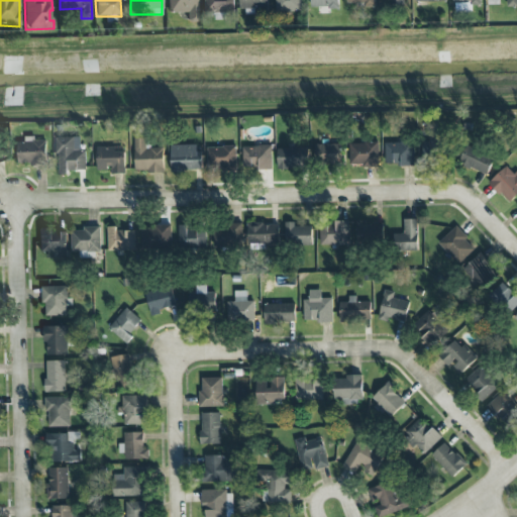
[(187,12),(187,22),(198,22),(196,0),(168,0),(169,13),(187,12)]
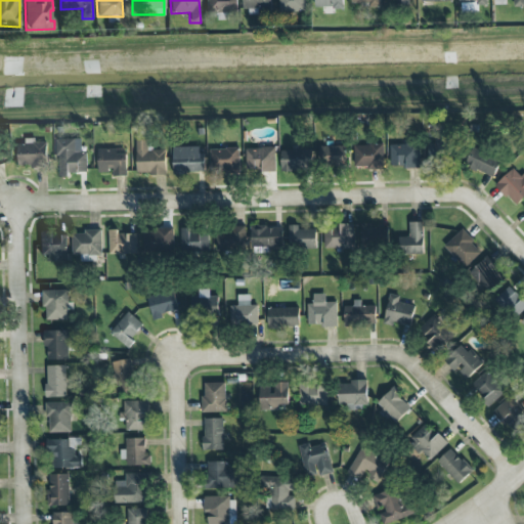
[(237,11),(236,0),(205,0),(206,12),(237,11)]
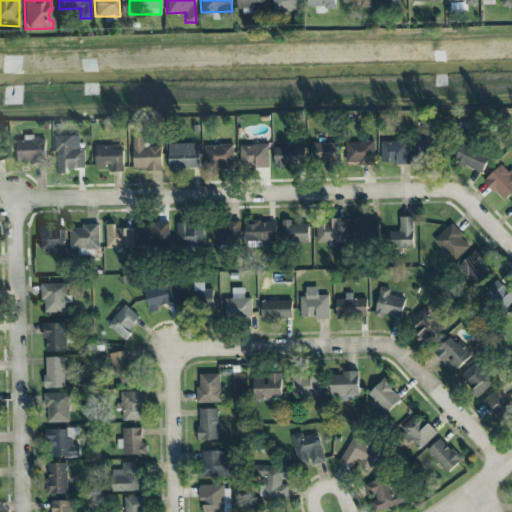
[(265,11),(265,0),(236,0),(237,12),(265,11)]
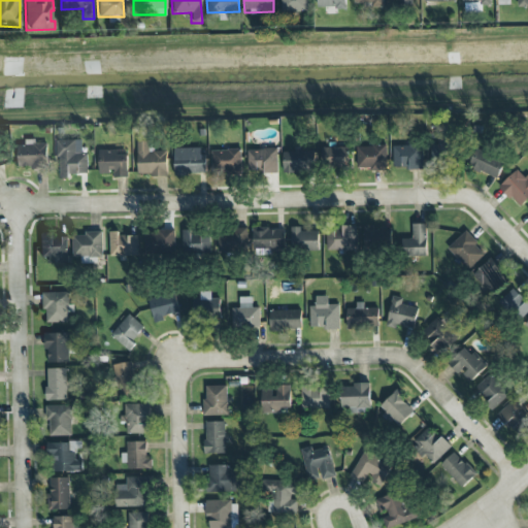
[(281,0),(282,9),(307,9),(306,0),(281,0)]
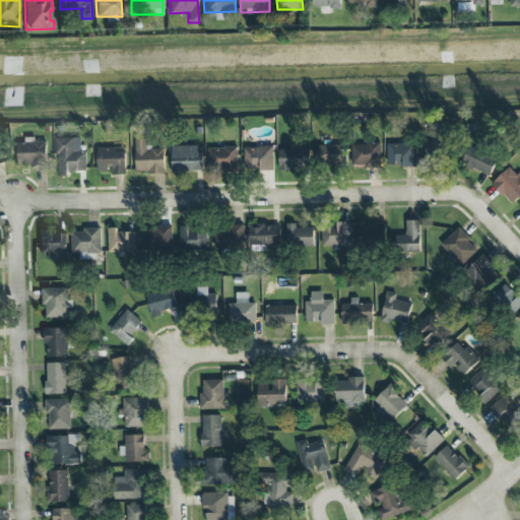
[(340,0),(311,0),(312,8),(340,7),(340,0)]
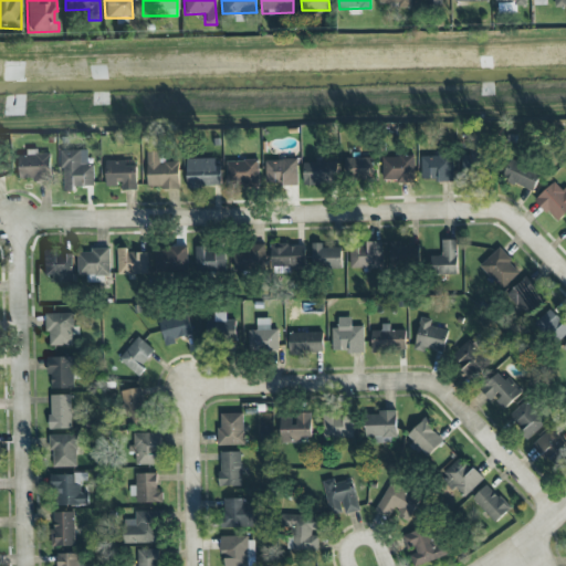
[(378,0),(378,4),(399,3),(399,9),(411,8),(411,0),(378,0)]
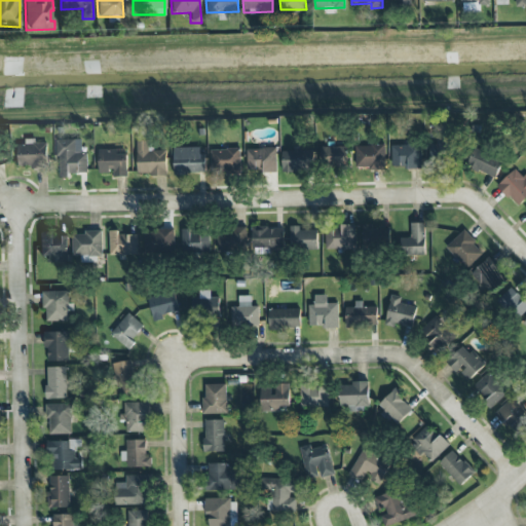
[(430,144),(429,164),(456,165),(457,137),(437,136),(437,144),(430,144)]
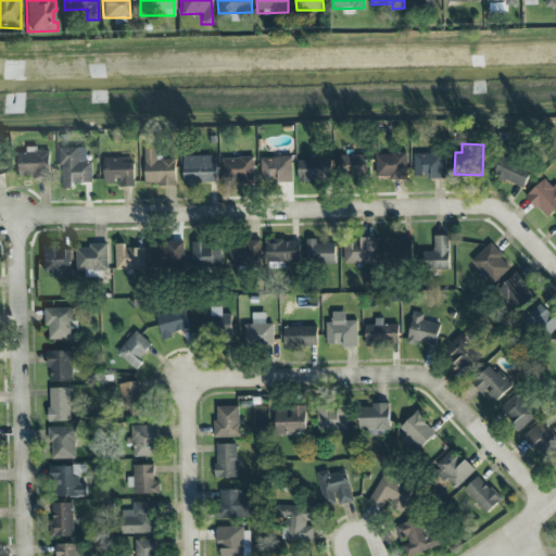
[(61,148),(62,186),(92,185),(92,161),(86,161),(86,147),(61,148)]
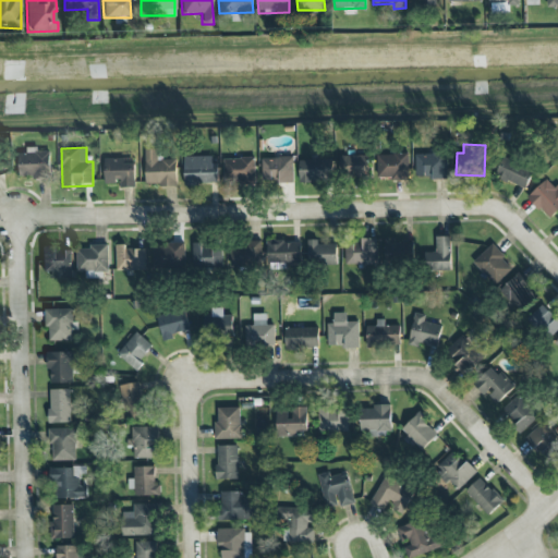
[(177,185),(177,158),(157,158),(157,149),(145,149),(146,185),(177,185)]
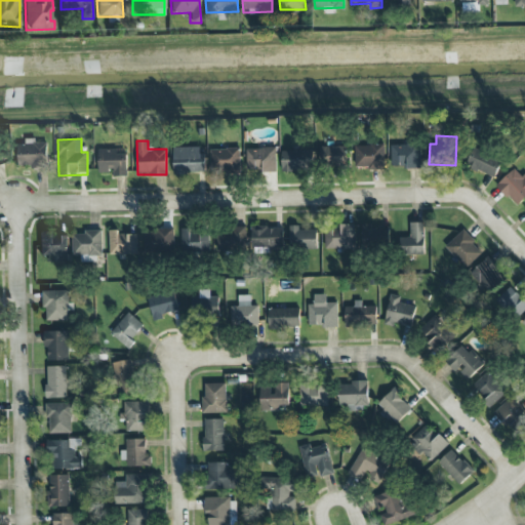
[(47,167),(47,143),(34,143),(34,142),(17,142),(17,167),(47,167)]
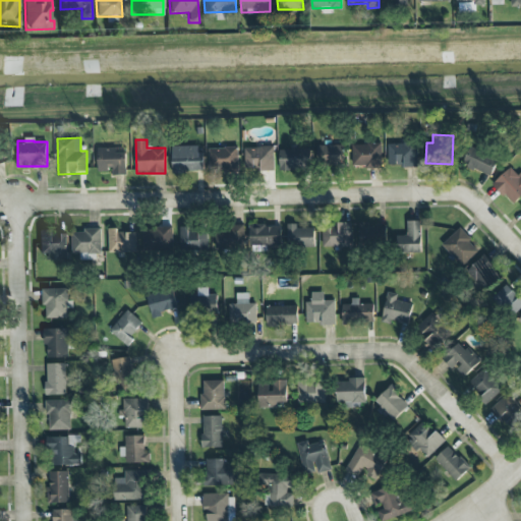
[(381,143),(352,145),(353,168),(382,167),(381,143)]
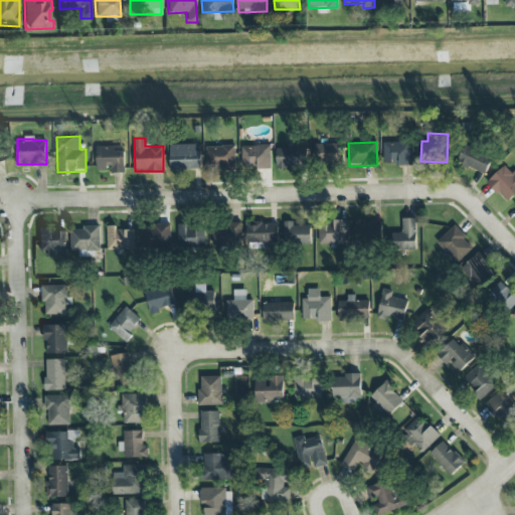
[(383,165),(412,164),(411,142),(383,142),(383,165)]
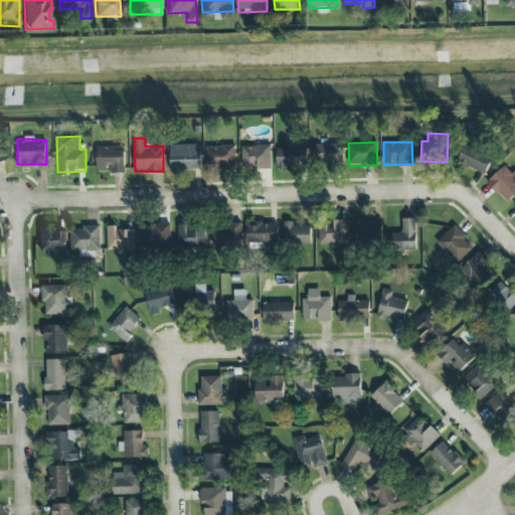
[(340,143),(313,144),(313,164),(341,163),(340,143)]
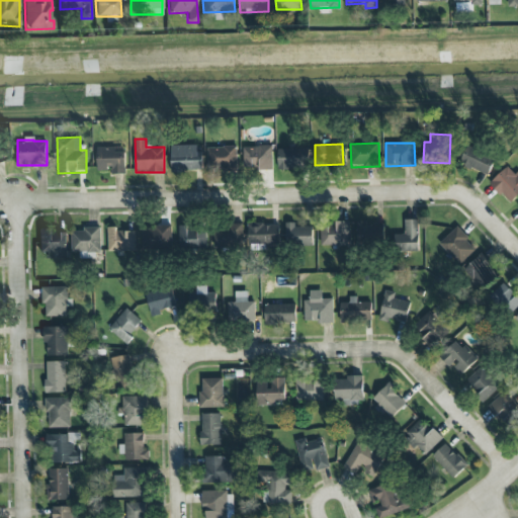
[(171,172),(202,171),(201,152),(197,152),(196,145),(170,145),(171,172)]
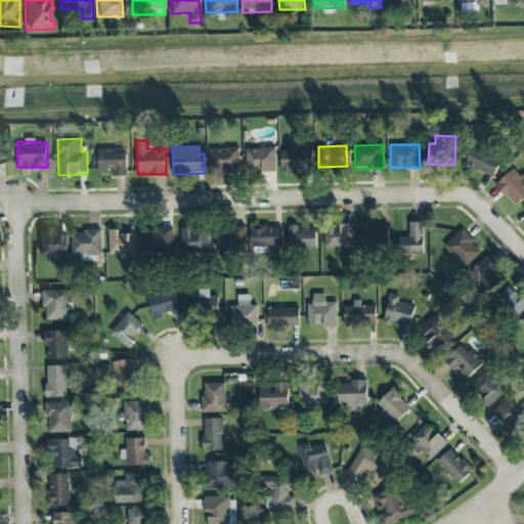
[(246,147),(247,172),(275,171),(275,147),(246,147)]
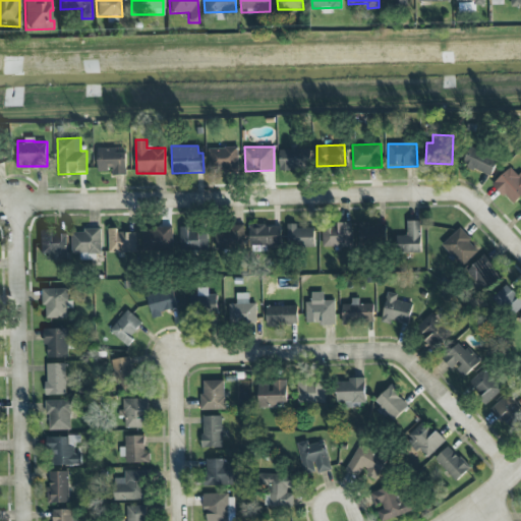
[(97,148),(98,172),(111,172),(111,175),(126,175),(125,148),(97,148)]
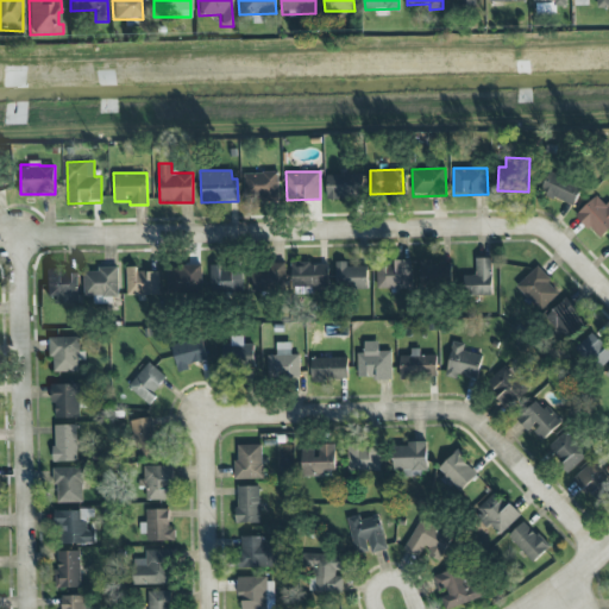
[(244,174),(244,199),(278,198),(278,173),(244,174)]
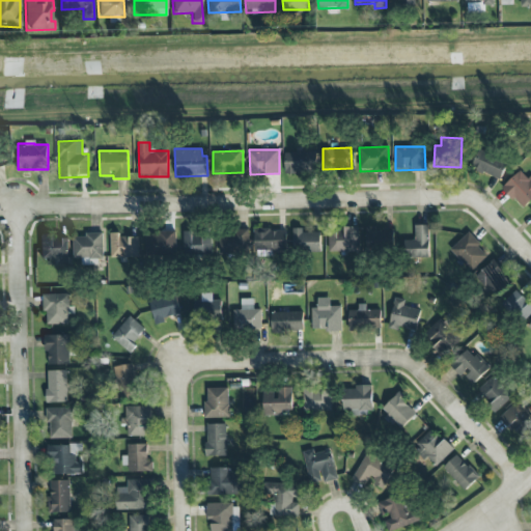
[(507,160),(477,150),(472,169),(501,178),(507,160)]
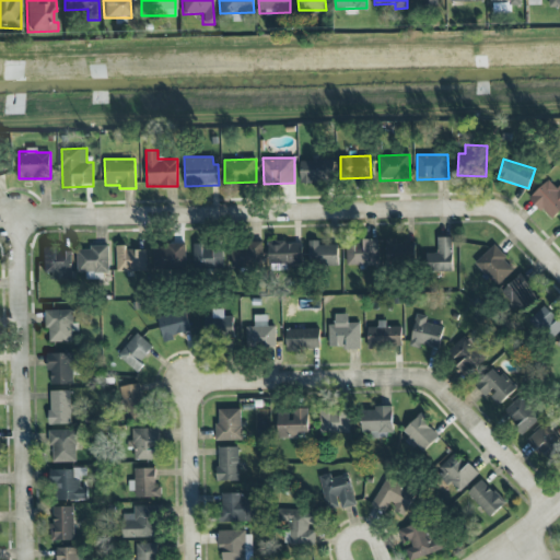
[(301,161),(301,182),(334,181),(334,161),(301,161)]
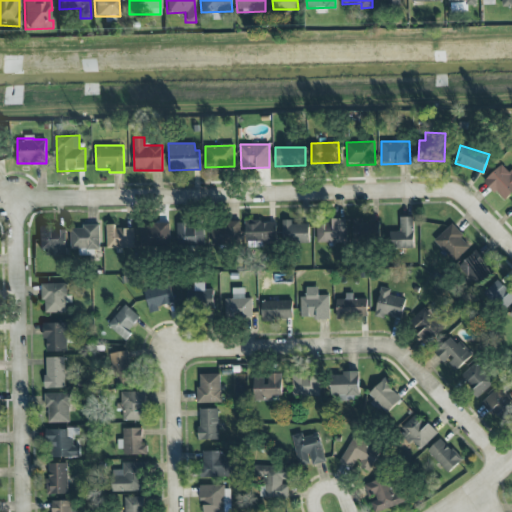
[(503,201),(511,192),(511,170),(509,173),(501,164),(484,180),(503,201)]
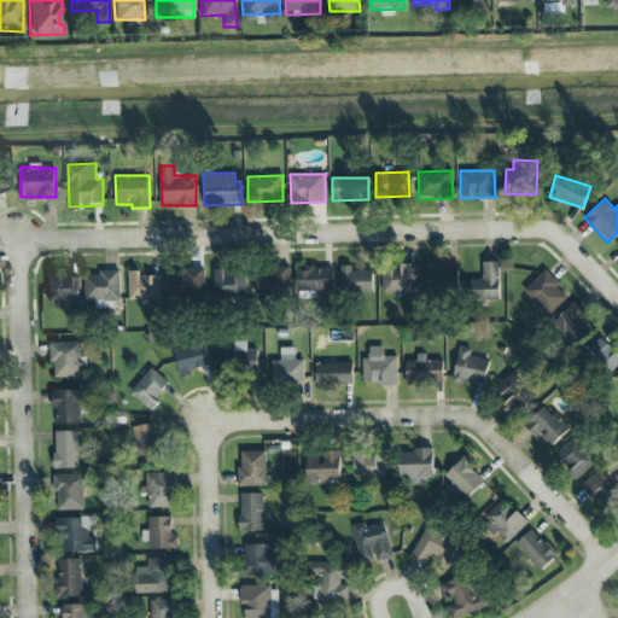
[(499,299),(499,262),(482,262),(482,279),(471,279),(471,299),(499,299)]
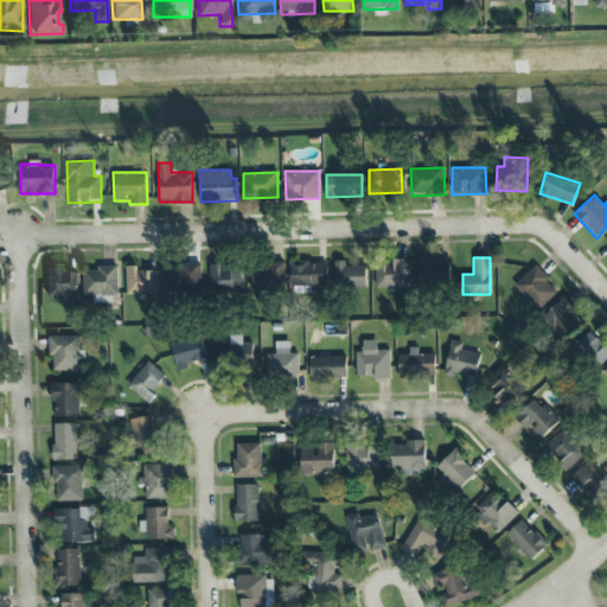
[(410,260),(376,260),(376,288),(409,288),(410,260)]
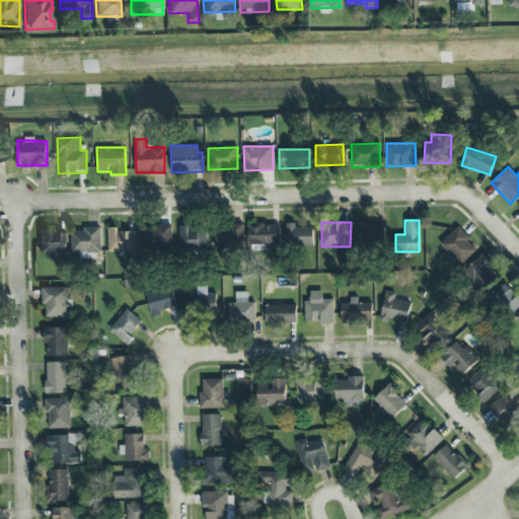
[(313,227),(295,227),(295,223),(285,223),(286,246),(313,246),(313,227)]
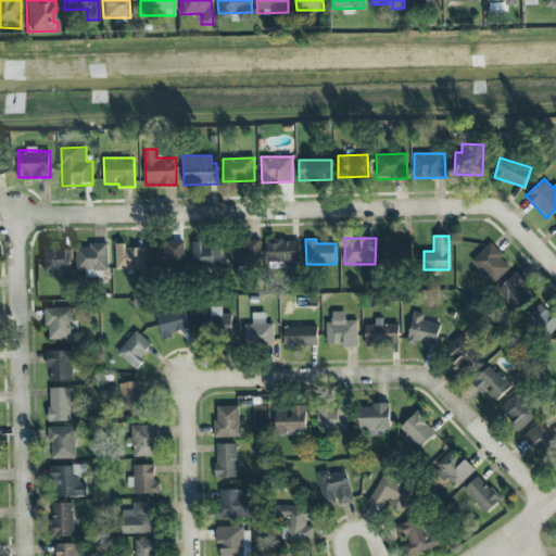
[(382,239),(383,261),(408,260),(408,239),(382,239)]
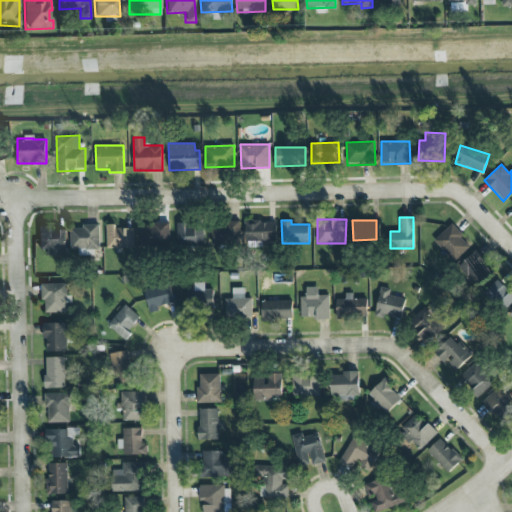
[(275,221),(245,222),(246,247),(262,246),(262,241),(276,241),(275,221)]
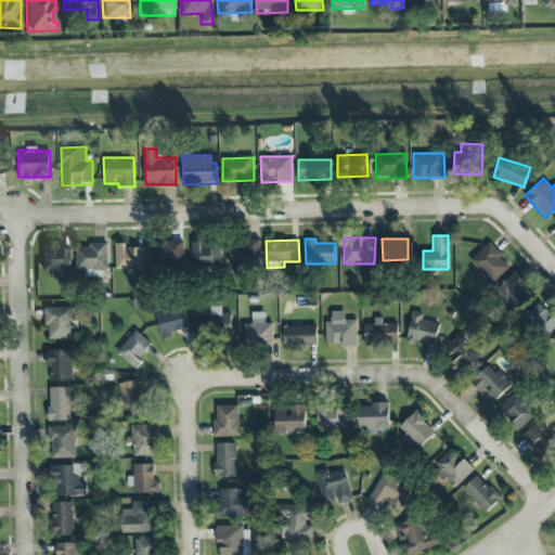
[(184,242),(152,243),(152,269),(184,268),(184,242)]
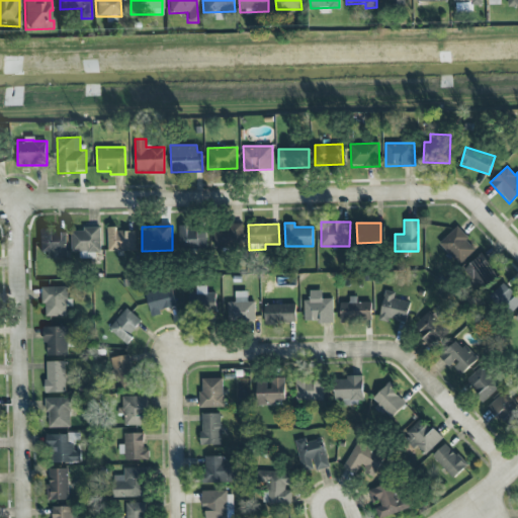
[(178,226),(179,249),(206,248),(205,228),(187,229),(187,226),(178,226)]
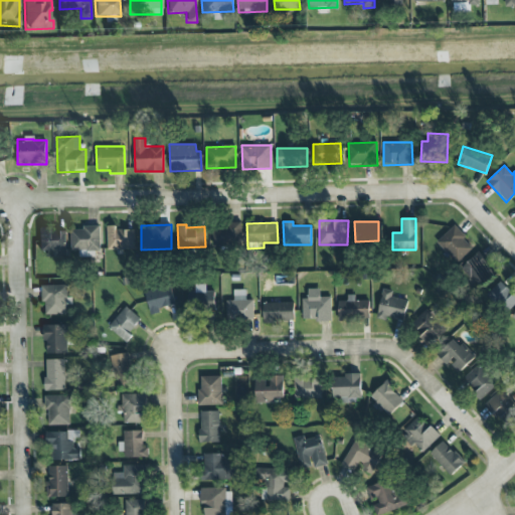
[(212,245),(240,245),(240,224),(212,224),(212,245)]
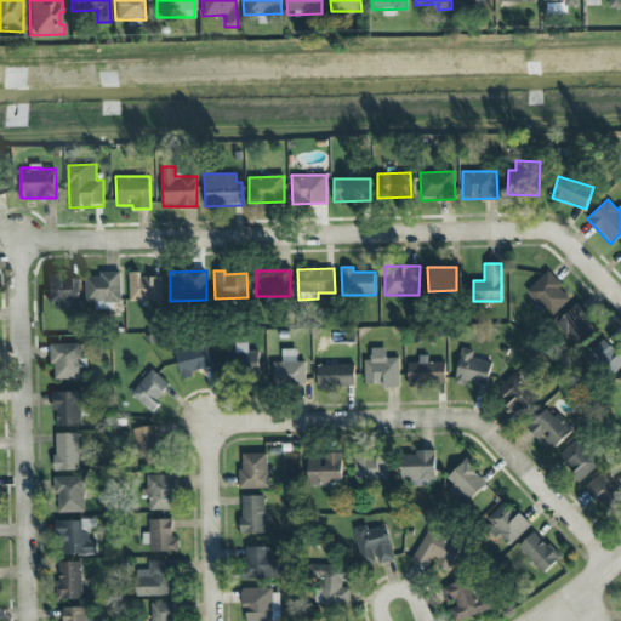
[(570,300),(559,289),(563,286),(548,271),(525,292),(551,318),(570,300)]
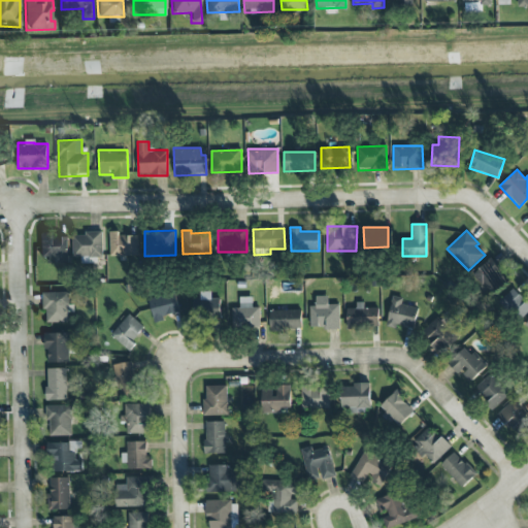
[(72,232),(73,258),(103,257),(102,231),(72,232)]
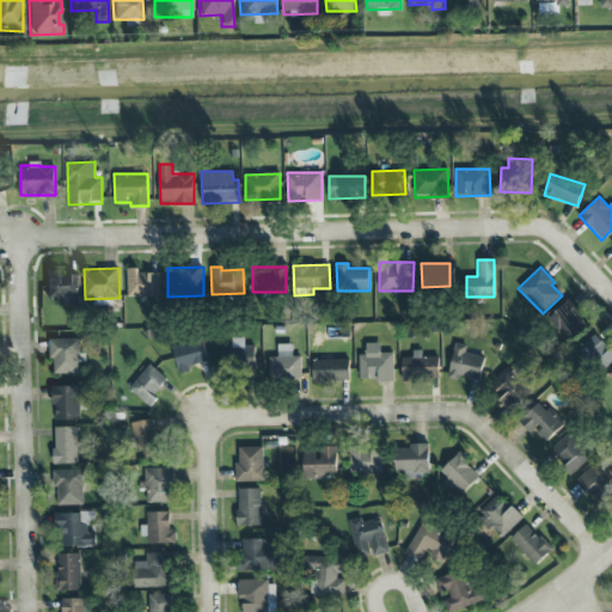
[(128,297),(159,297),(159,273),(138,273),(138,269),(127,269),(128,297)]
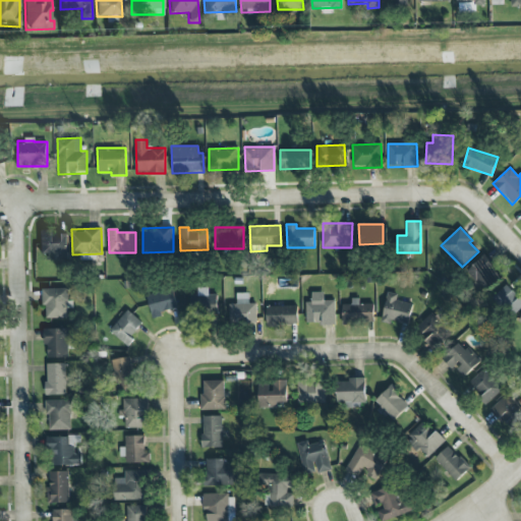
[(39,258),(66,258),(66,232),(39,233),(39,258)]
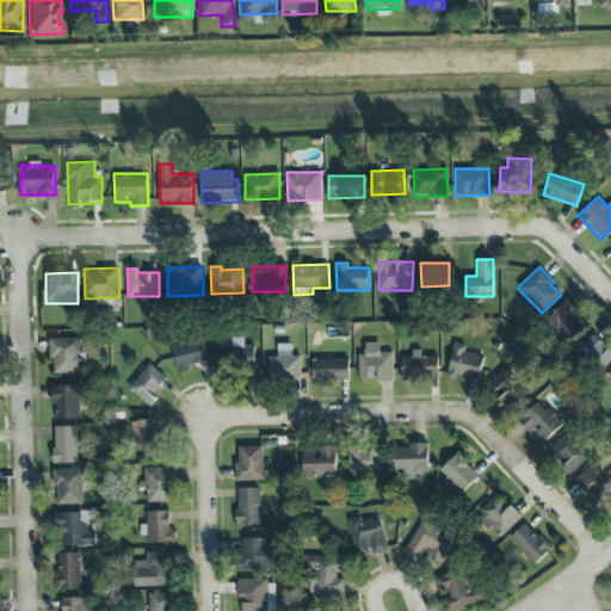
[(547,320),(571,343),(588,322),(565,301),(547,320)]
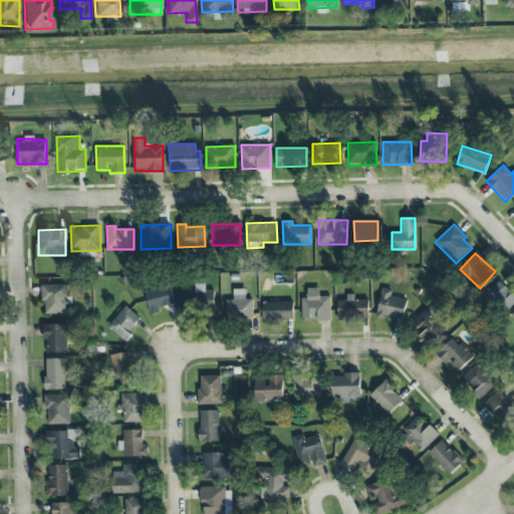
[(513,292),(501,279),(486,294),(503,313),(513,302),(513,292)]
